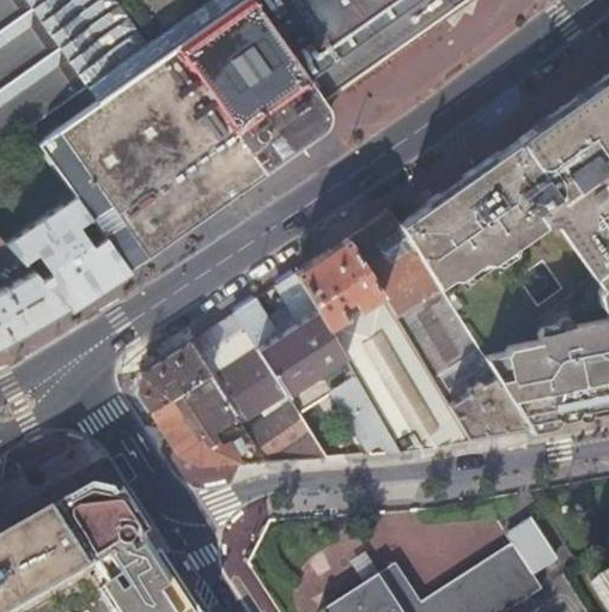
[(0,0),(0,149),(85,86),(93,100),(36,140),(77,197),(92,217),(105,236),(128,267),(142,256),(231,194),(249,181),(274,164),(237,111),(243,108),(192,34),(237,0),(0,0)]
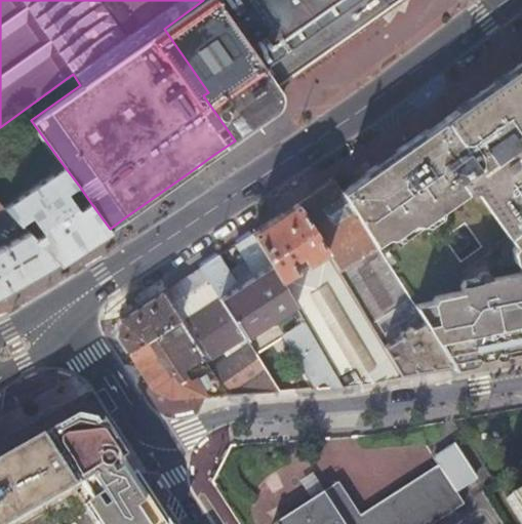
[(203,0),(164,29),(208,92),(203,95),(235,140),(274,113),(278,110),(280,107),(283,99),(283,94),(279,87),(403,0),(203,0)]
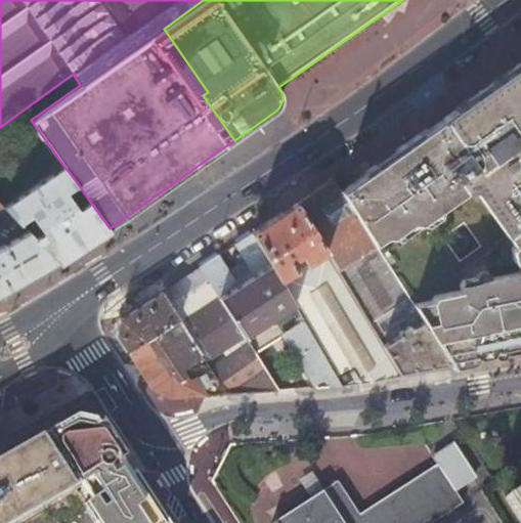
[(425,319),(454,366),(520,353),(520,62),(454,110),(342,188),(379,248),(472,193),(510,244),(517,270),(425,291),(431,318),(425,319)]
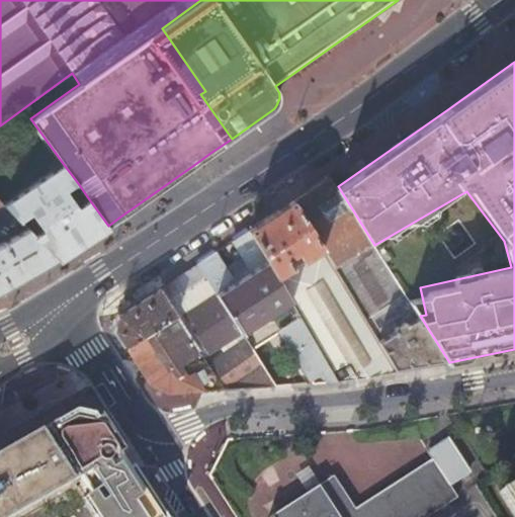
[(35,235),(58,259),(108,226),(89,199),(79,205),(68,189),(78,183),(65,166),(7,204),(21,220),(33,211),(46,228),(35,235)]
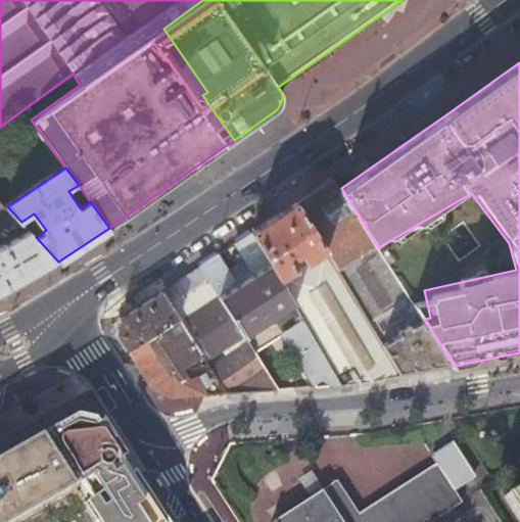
[(378,247),(341,188),(334,177),(297,201),(405,375),(454,366),(424,319),(378,247)]
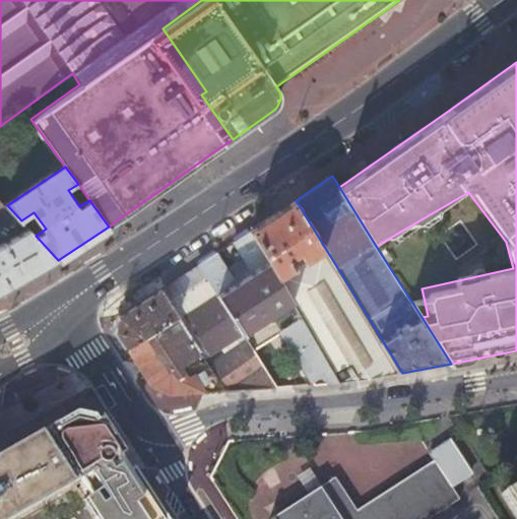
[(280,275),(295,301),(310,327),(342,382),(350,382),(402,373),(296,200),(252,230),(278,275),(280,275)]
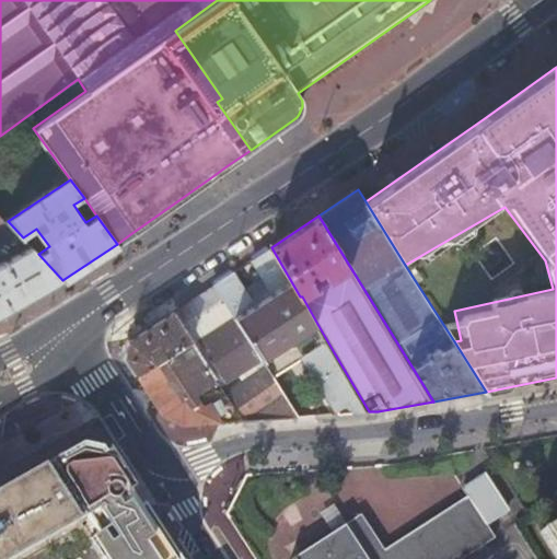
[(0,315),(62,280),(38,254),(32,247),(0,264),(0,315)]
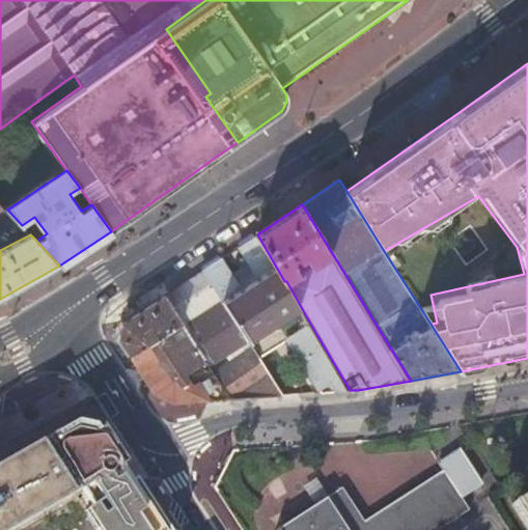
[(284,281),(257,234),(241,245),(251,262),(256,259),(265,273),(240,289),(230,277),(234,274),(223,256),(205,269),(224,300),(250,339),(253,345),(259,356),(277,344),(267,328),(301,307),(286,281),(284,281)]
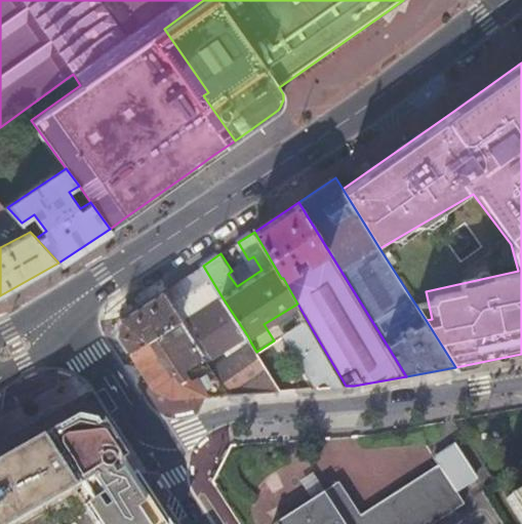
[(203,266),(164,290),(185,321),(188,319),(222,296),(203,266)]
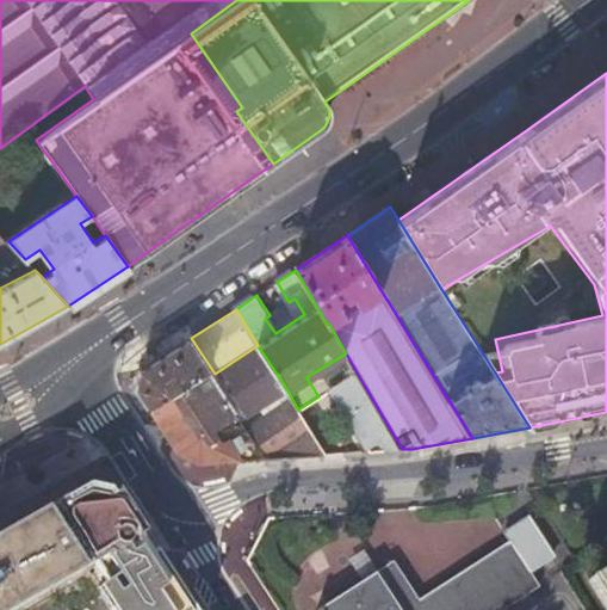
[(251,460),(268,458),(251,431),(252,431),(248,426),(215,374),(191,338),(141,371),(137,388),(179,453),(200,462),(243,460),(227,430),(218,435),(214,425),(229,416),(243,437),(240,439),(251,460)]
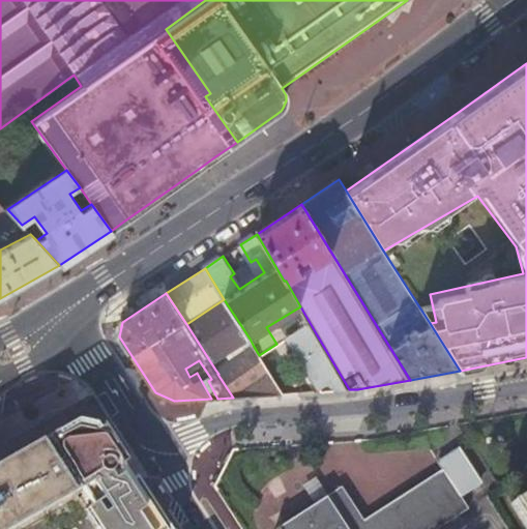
[(224,299),(189,322),(215,361),(250,339),(224,299)]
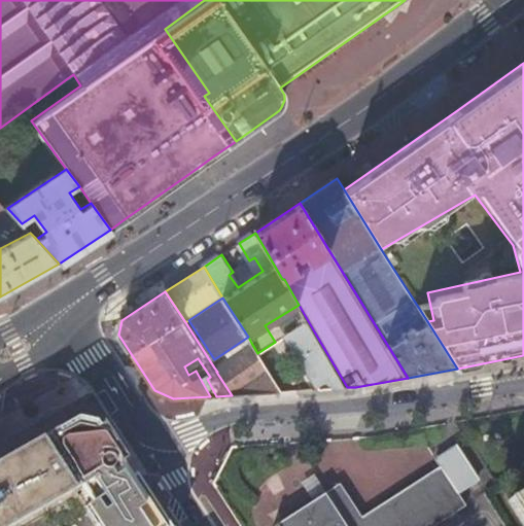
[(321,389),(347,387),(314,331),(301,341),(306,349),(300,352),(321,389)]
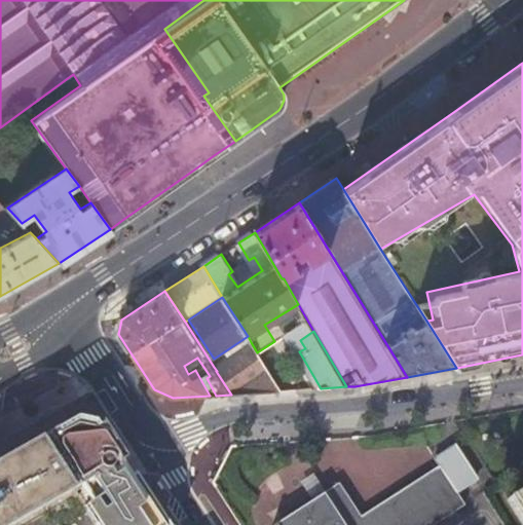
[(257,352),(251,342),(214,367),(217,371),(216,371),(231,395),(282,390),(257,352)]
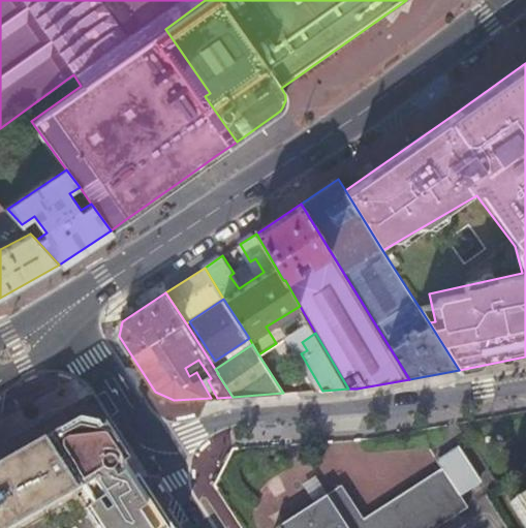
[(162,527),(132,478),(136,476),(118,448),(115,451),(97,425),(95,422),(92,418),(89,416),(85,416),(80,417),(48,436),(51,441),(45,444),(73,488),(98,527),(162,527)]
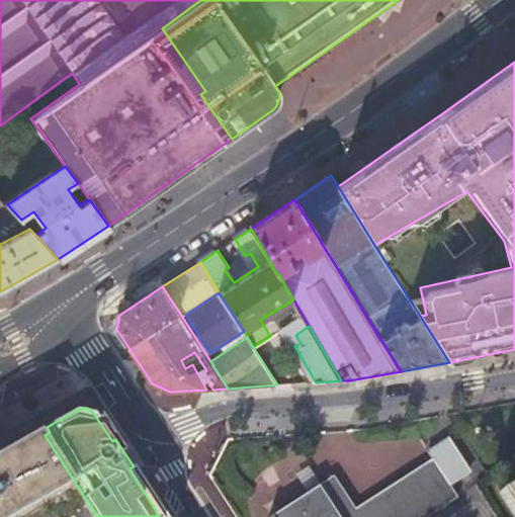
[(5,516),(72,478),(45,435),(41,430),(0,453),(0,516),(5,516)]
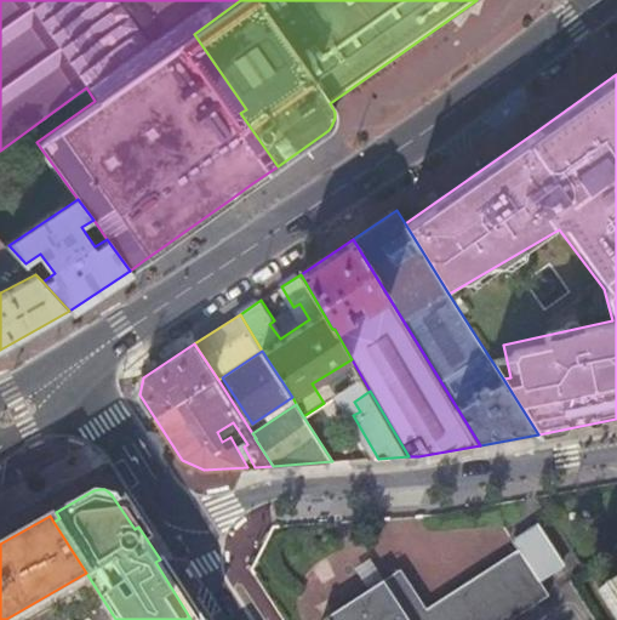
[(512,619),(550,595),(541,581),(563,567),(538,528),(513,544),(519,553),(428,612),(403,572),(384,584),(330,619),(512,619)]
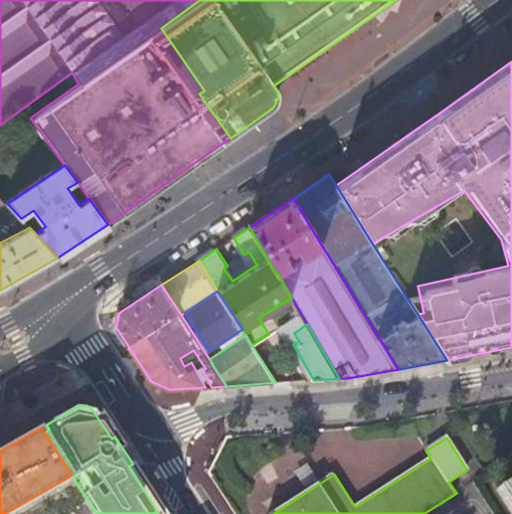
[(129,466),(158,513),(164,513),(133,464),(129,466)]
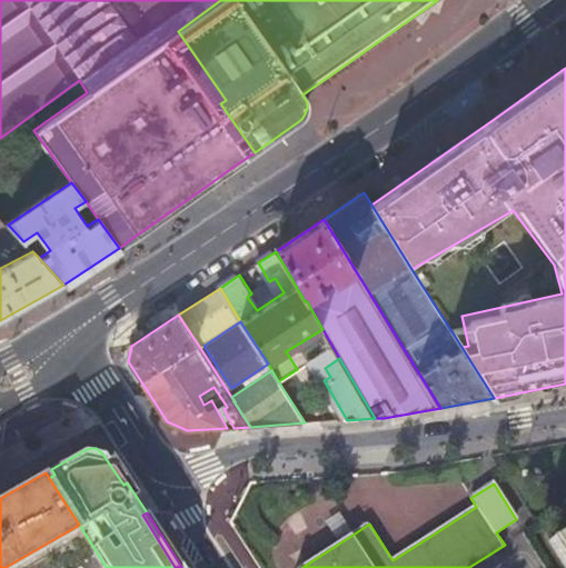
[(554,540),(565,558),(565,530),(550,540),(552,541),(554,540)]
